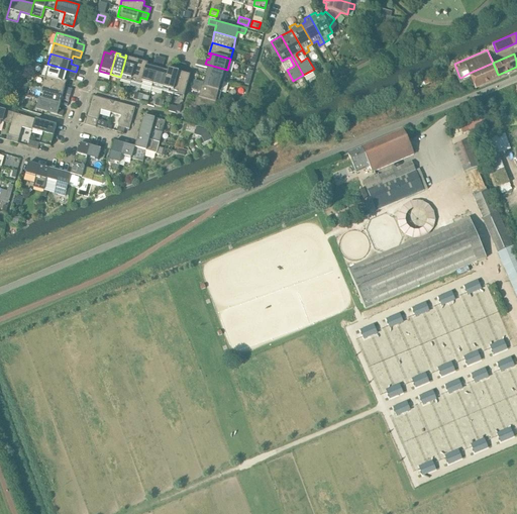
[(137,59),(126,56),(120,77),(131,80),(137,59)]
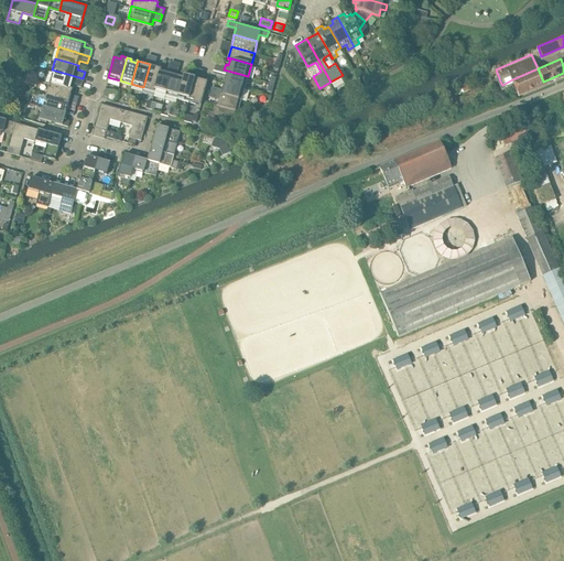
[(143,87),(154,90),(161,67),(150,64),(143,87)]
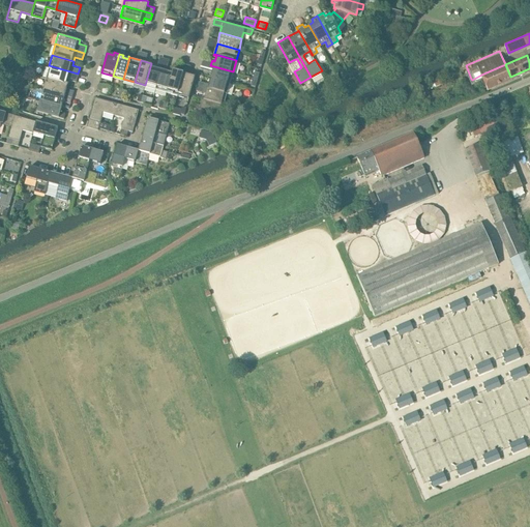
[(145,85),(155,88),(162,65),(157,64),(156,67),(151,65),(152,63),(151,63),(145,85)]
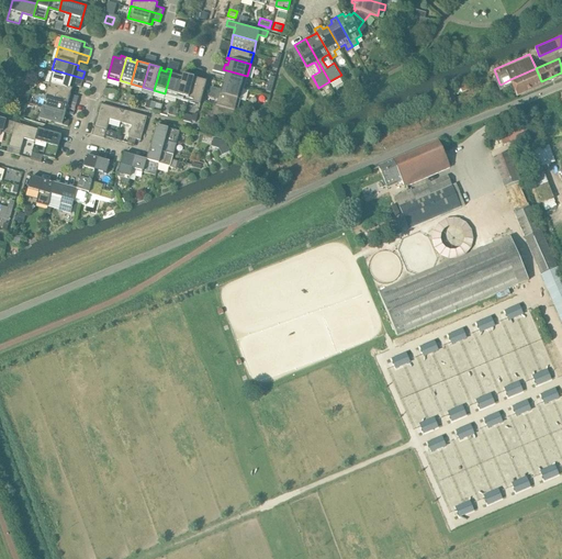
[(510,79),(516,92),(541,81),(536,68),(510,79)]
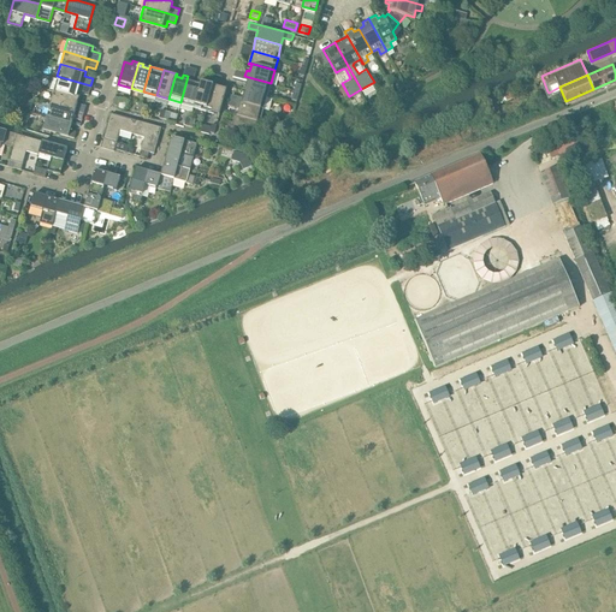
[(89,93),(90,85),(57,76),(53,89),(80,95),(81,91),(89,94),(89,93)]
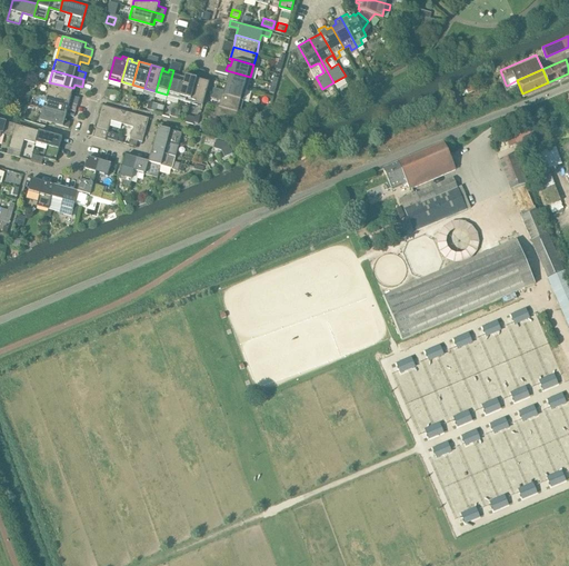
[(167,95),(179,98),(186,73),(185,73),(183,77),(178,75),(179,72),(173,70),(167,95)]
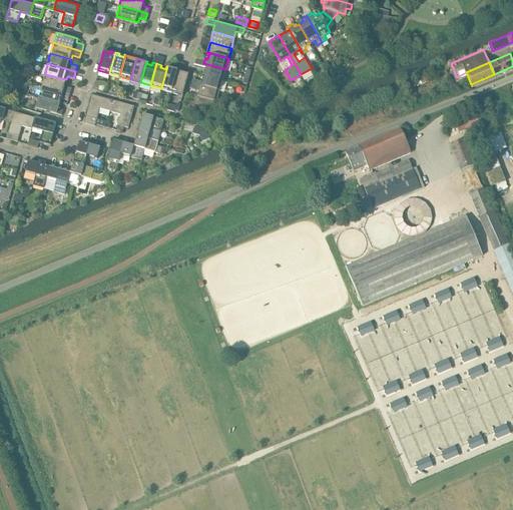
[(222,79),(225,69),(203,63),(202,67),(205,68),(203,73),(222,79)]
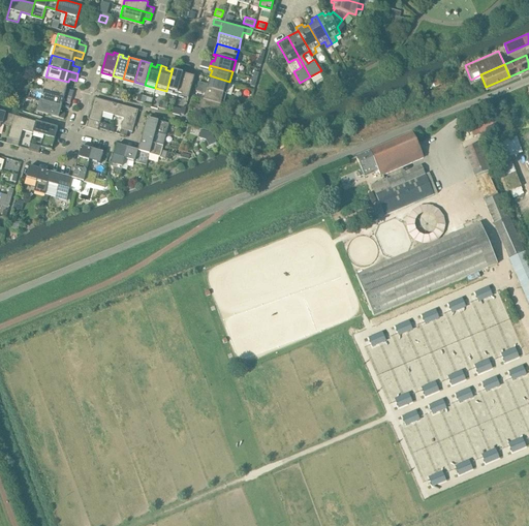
[(166,91),(177,94),(183,71),(173,68),(166,91)]
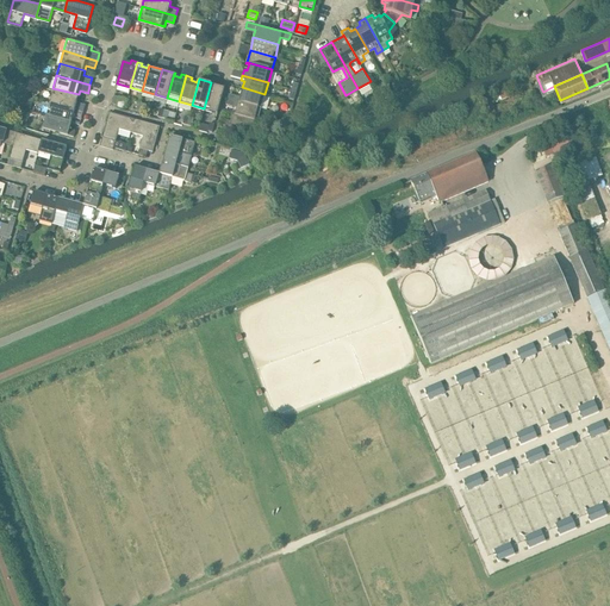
[(217,112),(223,92),(224,86),(211,82),(204,108),(217,112)]
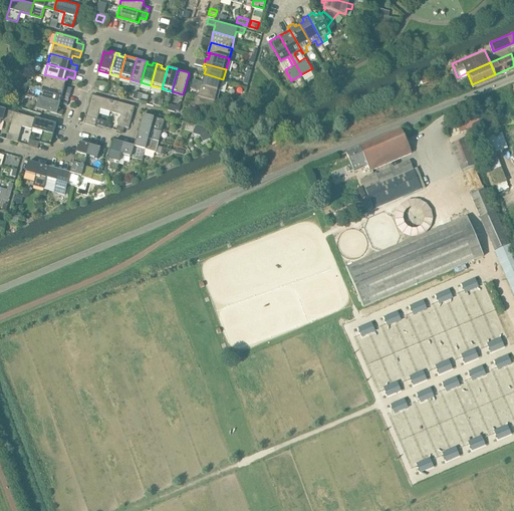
[(428,72),(417,77),(421,84),(431,79),(428,72)]
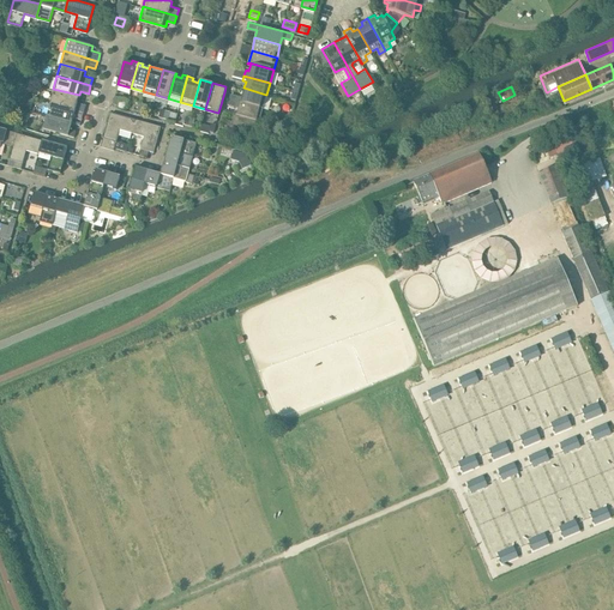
[(230,92),(229,97),(263,107),(266,95),(244,88),(241,95),(230,92)]
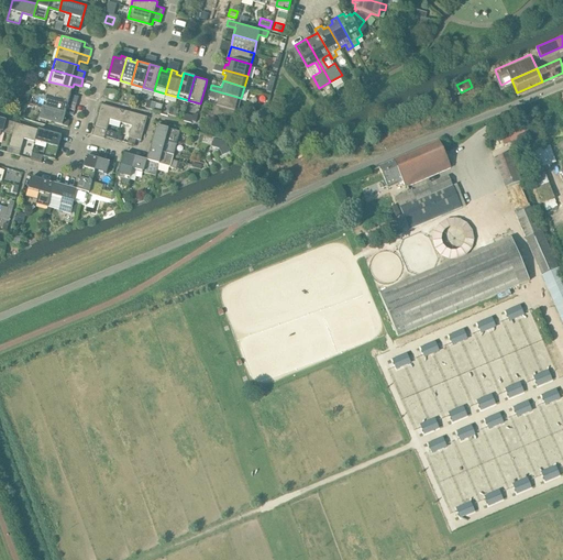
[(48,81),(45,92),(76,101),(78,95),(70,92),(73,87),(48,81)]
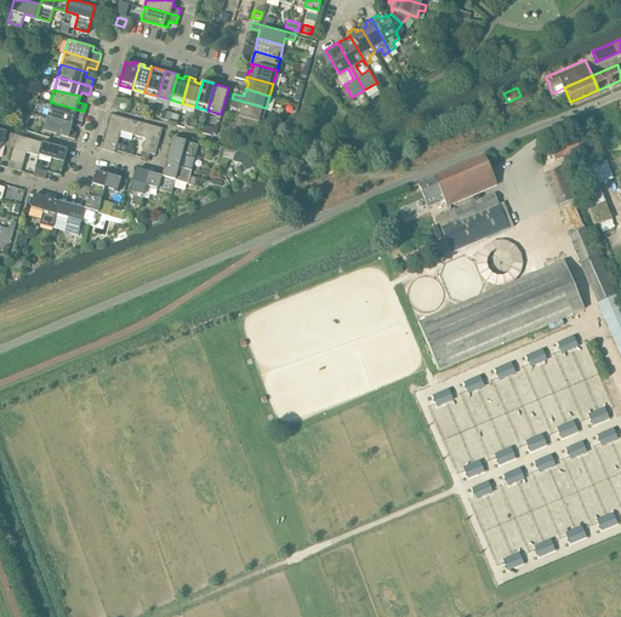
[(503,108),(499,96),(489,101),(494,112),(503,108)]
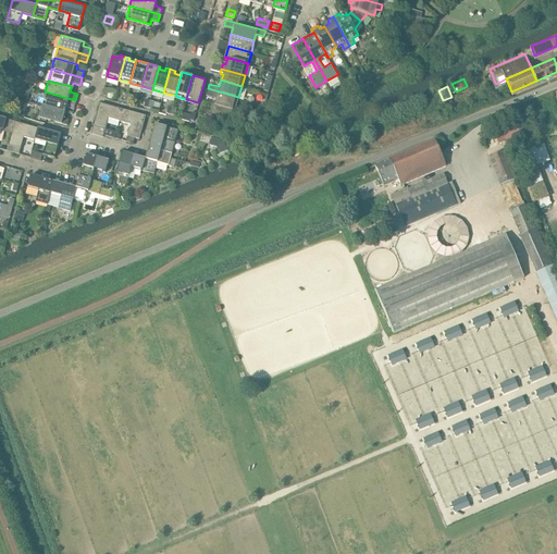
[(208,88),(207,91),(206,94),(217,96),(214,102),(212,101),(212,102),(235,109),(238,97),(208,88)]
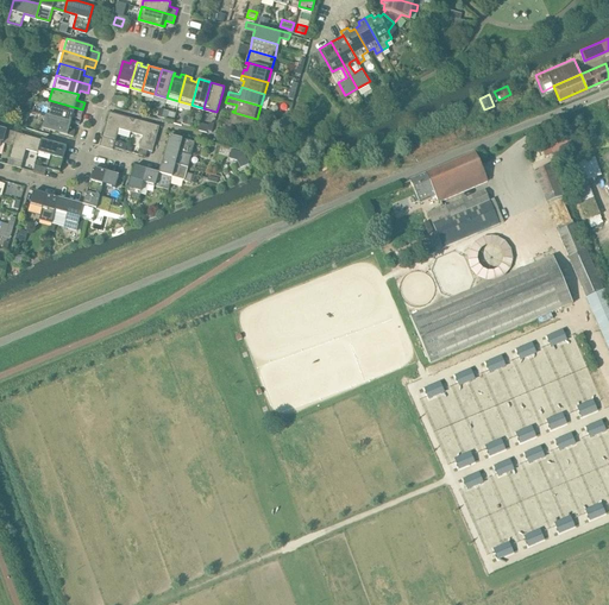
[(49,100),(45,112),(71,119),(73,115),(81,117),(82,109),(49,100)]
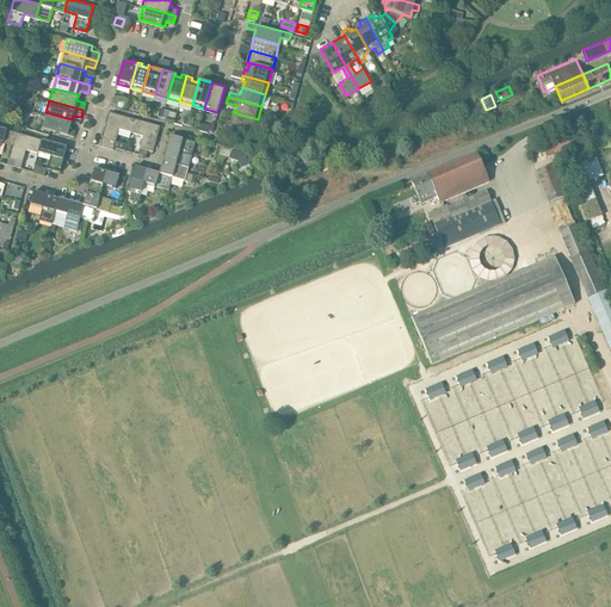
[(100,143),(102,144),(112,147),(118,127),(130,130),(134,117),(109,110),(100,143)]
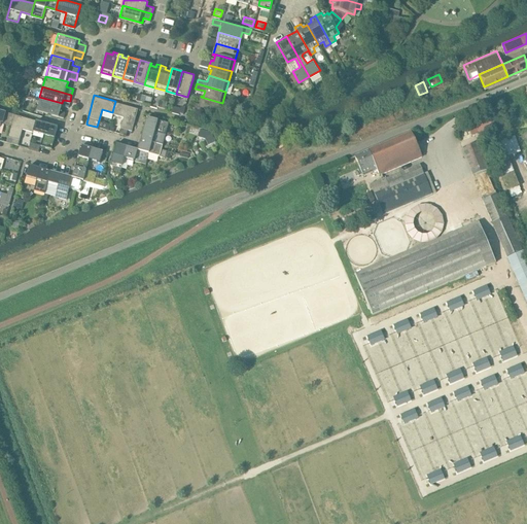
[(62,103),(39,97),(36,109),(63,116),(64,111),(60,110),(62,103)]
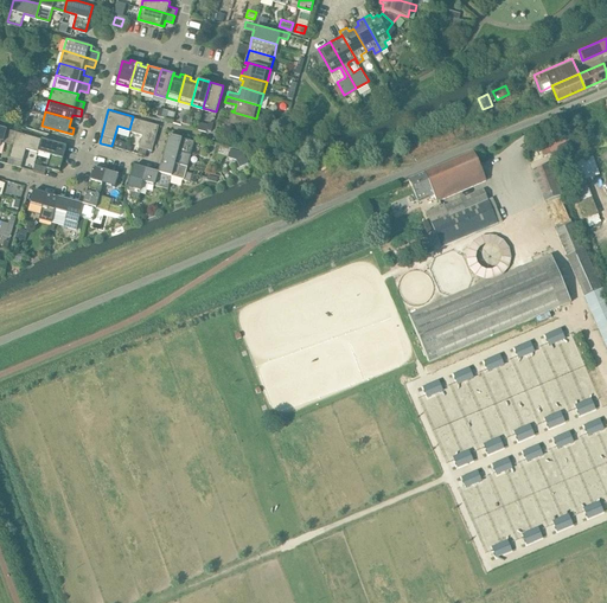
[(240,127),(253,130),(256,119),(231,111),(229,119),(223,116),(222,122),(240,127)]
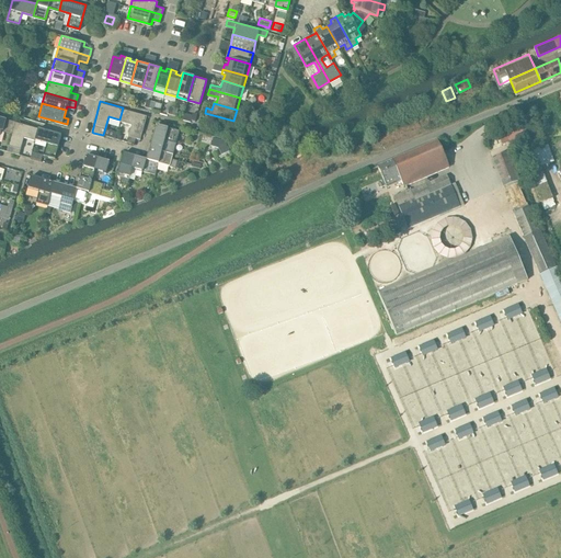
[(135,136),(139,137),(146,114),(123,107),(119,120),(130,123),(126,139),(134,141),(135,136)]
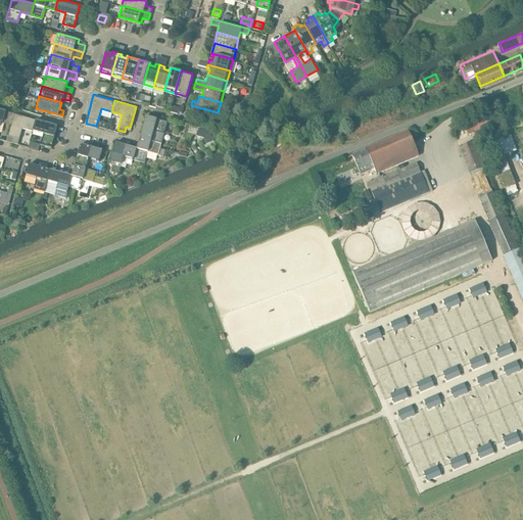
[(0,122),(0,121),(10,123),(11,124),(14,112),(0,108),(0,122)]
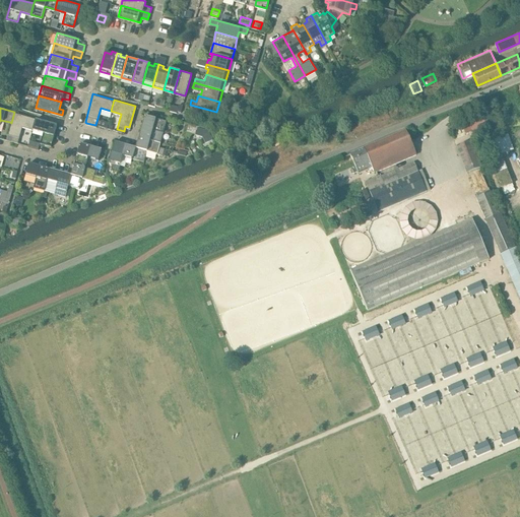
[(494,128),(488,111),(473,117),(475,122),(483,119),(489,130),(494,128)]
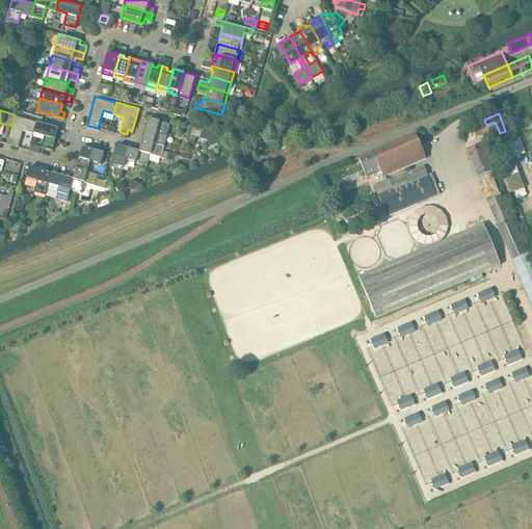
[(10,142),(11,142),(18,144),(22,128),(33,131),(36,121),(15,114),(11,126),(10,125),(8,136),(12,137),(10,142)]
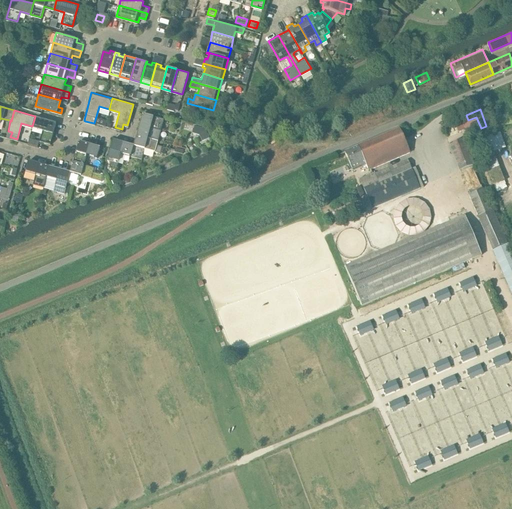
[(142,112),(136,133),(147,137),(147,136),(150,126),(160,129),(164,118),(142,112)]
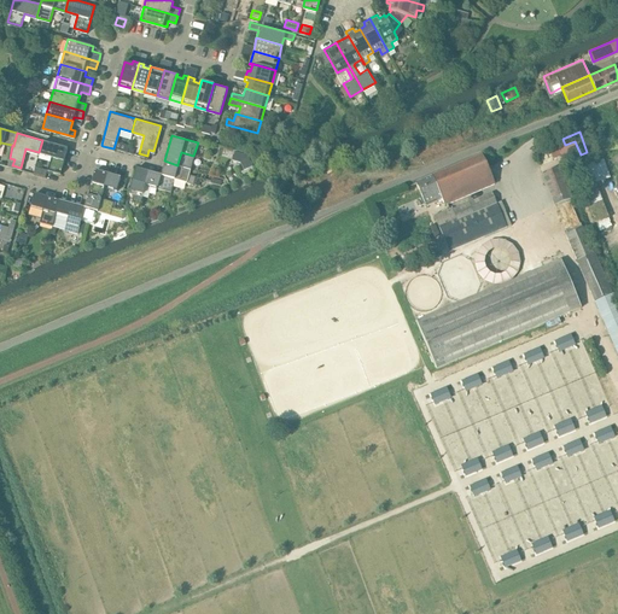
[(68,146),(42,140),(39,152),(51,156),(47,169),(60,173),(68,146)]
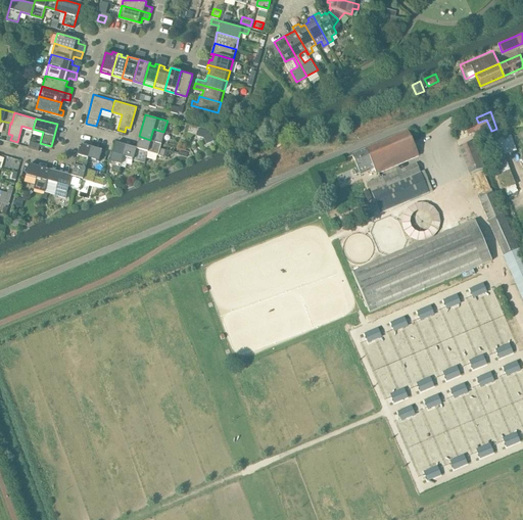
[(214,139),(208,130),(199,127),(197,134),(204,136),(207,142),(214,139)]
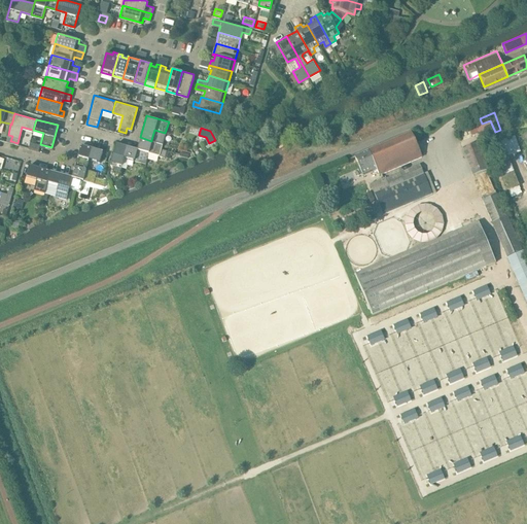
[(422,153),(411,129),(408,131),(354,153),(363,173),(377,167),(379,173),(422,153)]
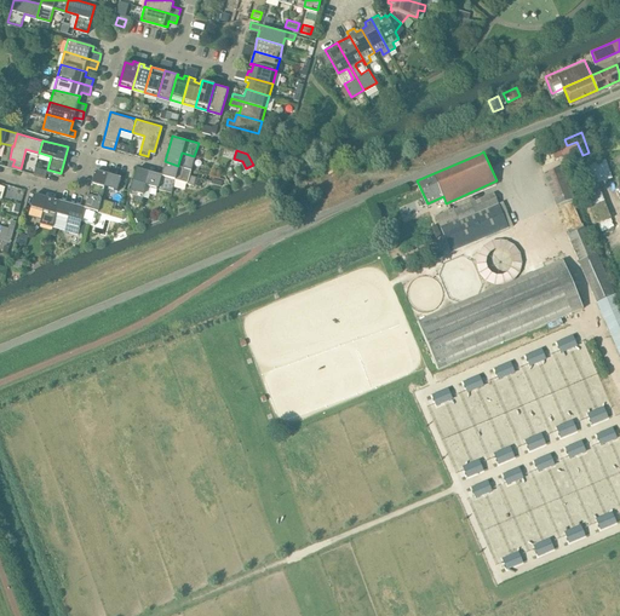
[(602,229),(614,224),(597,182),(612,176),(604,157),(578,168),(602,229)]
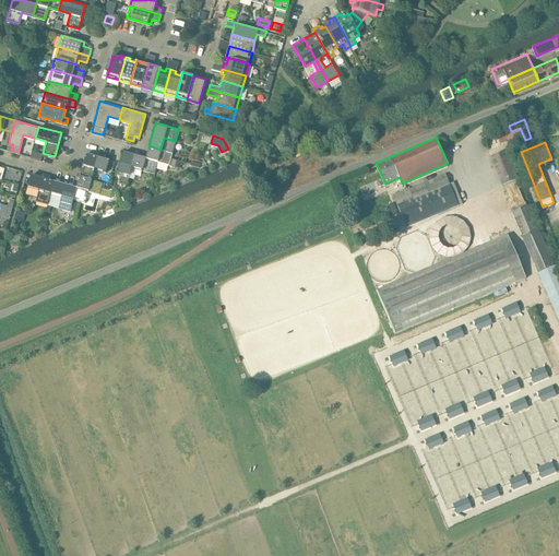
[(146,157),(143,169),(154,173),(157,161),(175,166),(177,158),(170,156),(173,152),(161,150),(149,145),(145,157),(146,157)]
